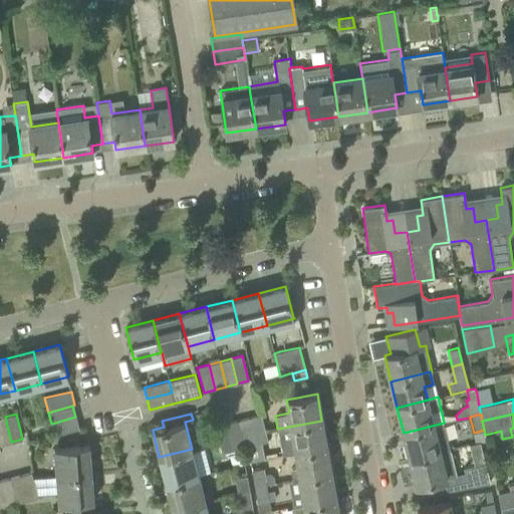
[(267,441),(261,415),(249,418),(256,444),(262,442),(267,441)]
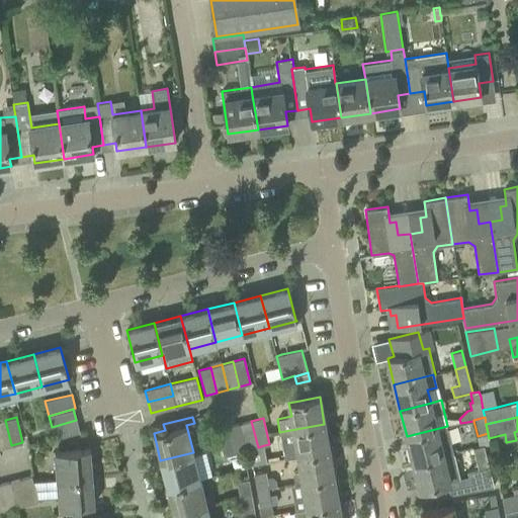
[(0,447),(11,445),(5,420),(0,421),(0,447)]
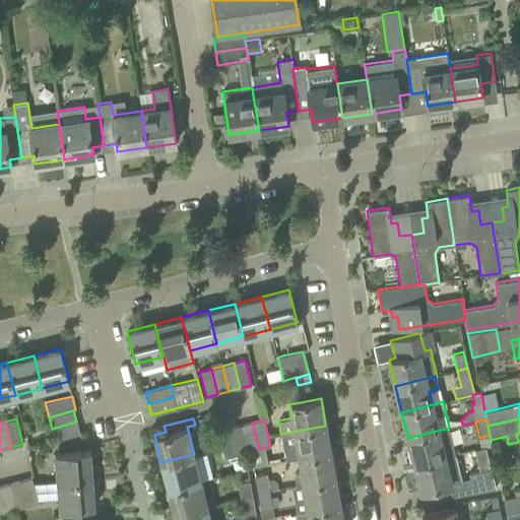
[(79,434),(76,421),(52,429),(55,440),(79,434)]
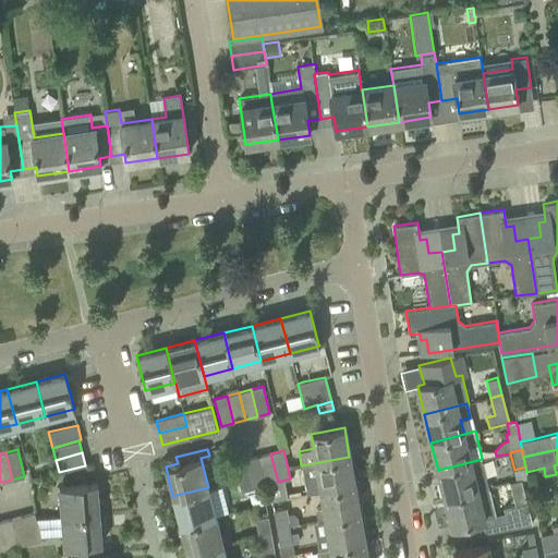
[(278,482),(270,453),(258,457),(265,485),(276,482),(278,482)]
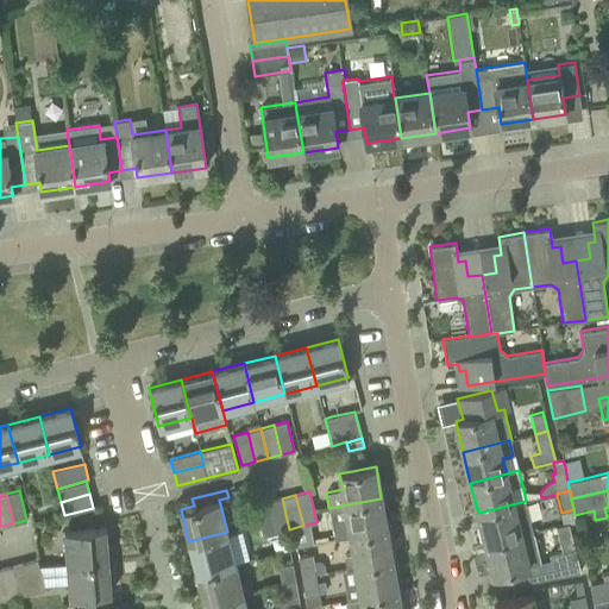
[(289,529),(282,498),(268,502),(276,533),(288,529),(289,529)]
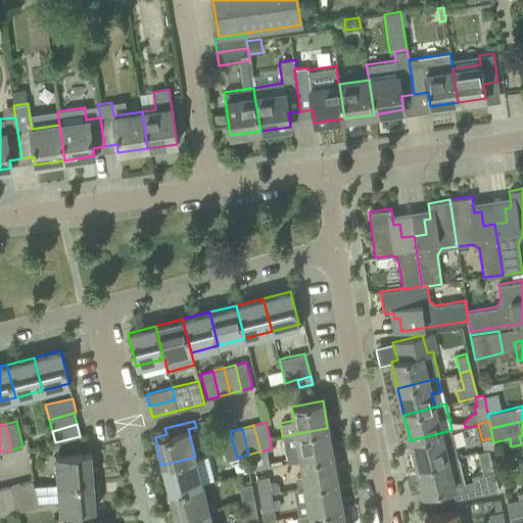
[(332,455),(327,428),(296,434),(298,446),(285,449),(287,463),(300,460),(332,455)]
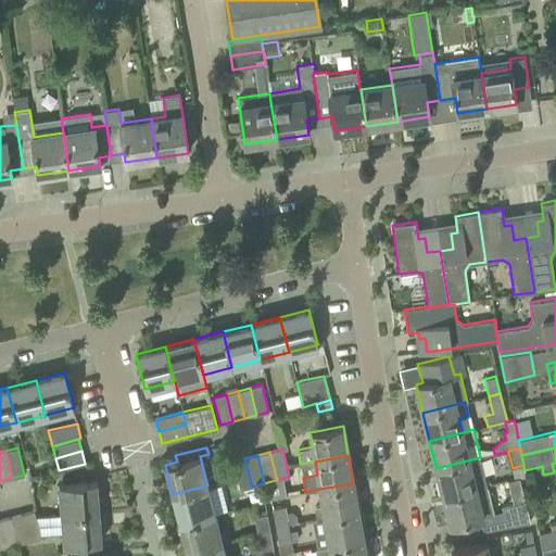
[(476,488),(485,485),(488,484),(480,457),(437,468),(443,495),(476,488)]
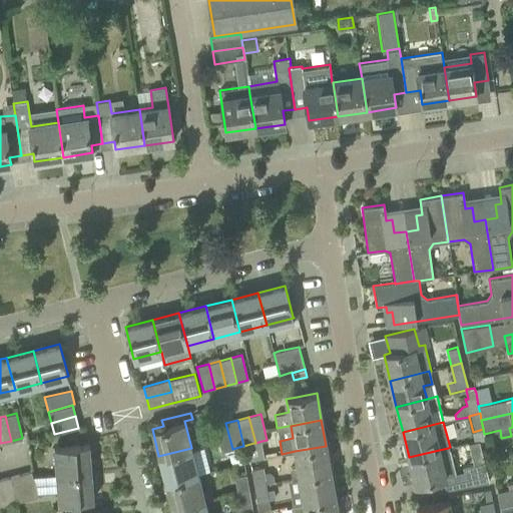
[(232,449),(225,423),(214,426),(221,452),(232,449)]
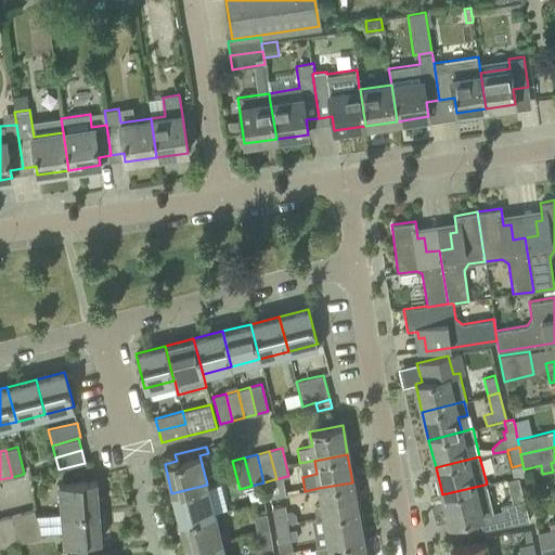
[(485,485),(475,487),(442,494),(450,524),(476,517),(478,530),(529,520),(523,494),(517,476),(506,479),(512,501),(498,504),(500,511),(491,513),(485,485)]
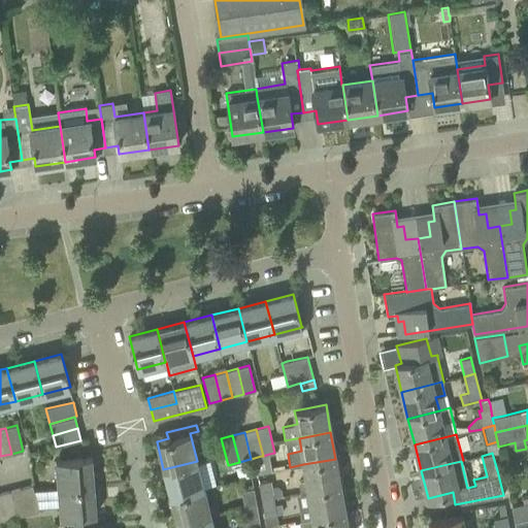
[(272,470),(269,454),(263,456),(261,456),(251,459),(254,473),(256,472),(264,471),(272,470)]
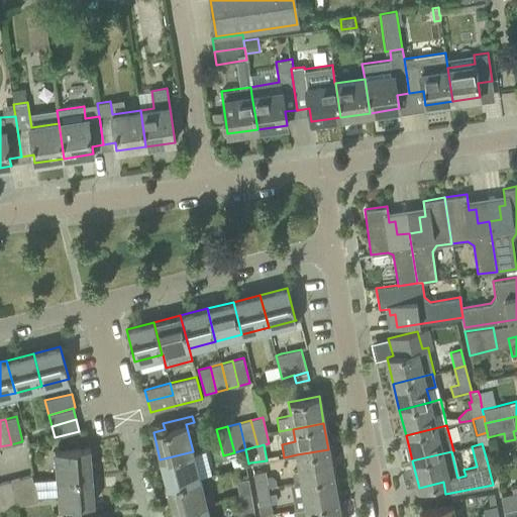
[(89,447),(69,448),(54,449),(57,479),(92,476),(89,447)]
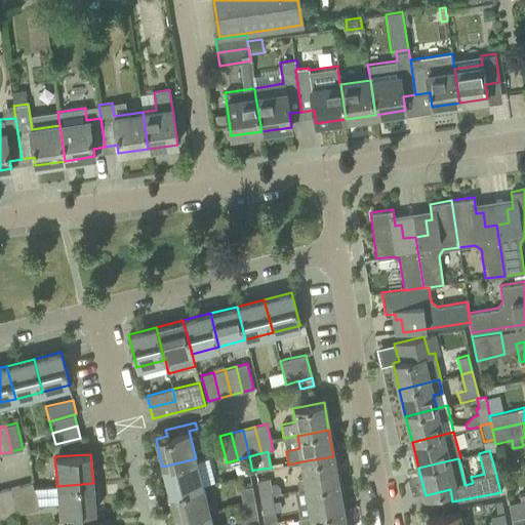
[(338,483),(333,456),(301,461),(305,478),(297,480),(299,490),(307,488),(338,483)]
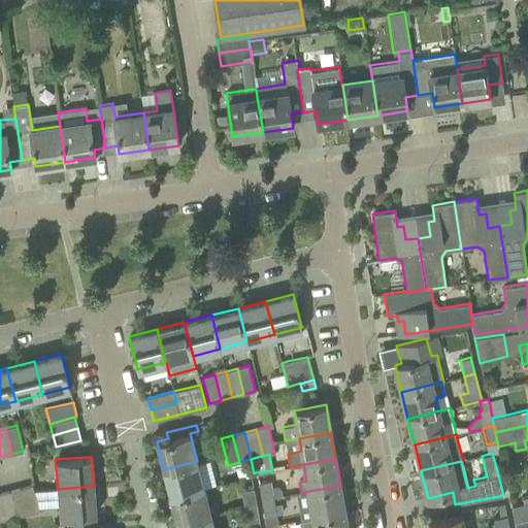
[(203,488),(197,461),(163,469),(170,496),(203,488)]
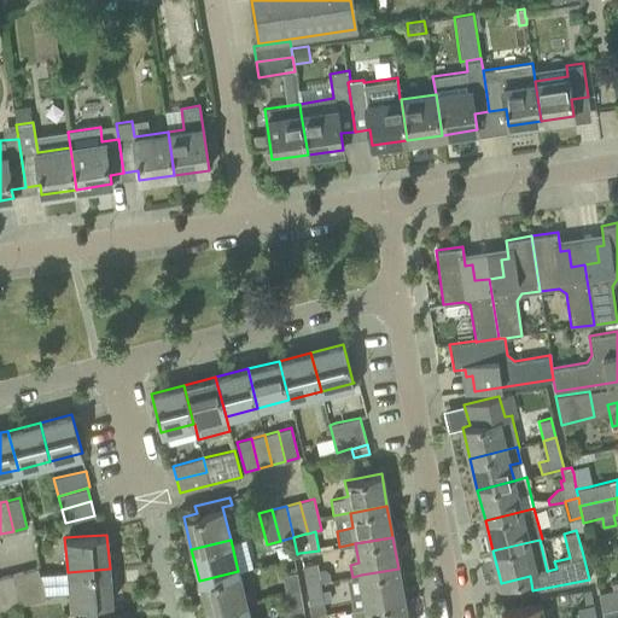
[(303,565),(305,584),(319,582),(315,563),(303,565)]
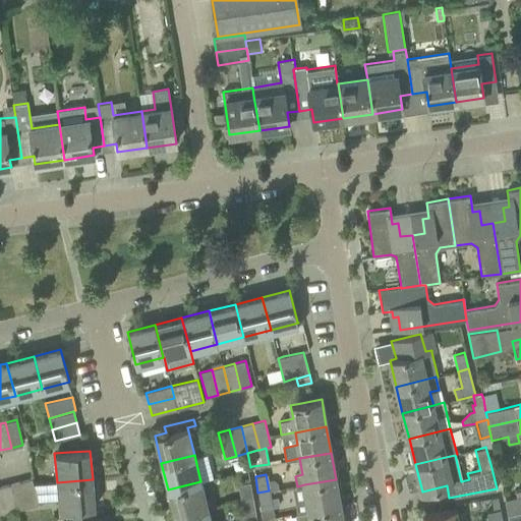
[(38,504),(32,478),(19,481),(26,507),(38,504)]
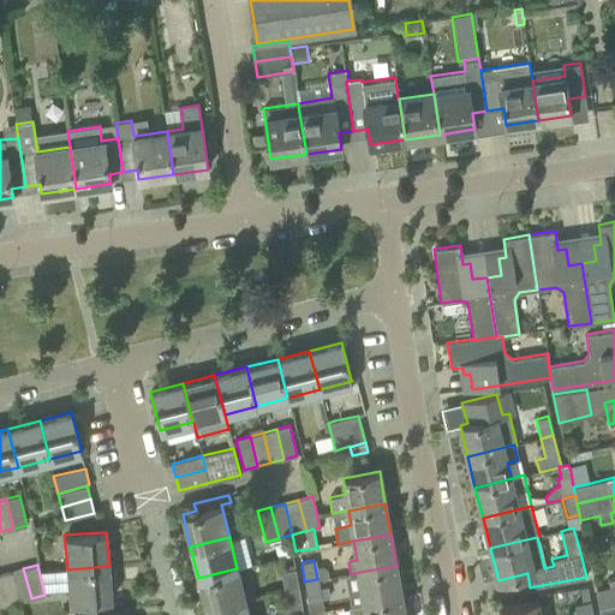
[(67,569),(39,571),(39,572),(45,591),(69,590),(70,603),(88,602),(112,599),(109,566),(67,569)]
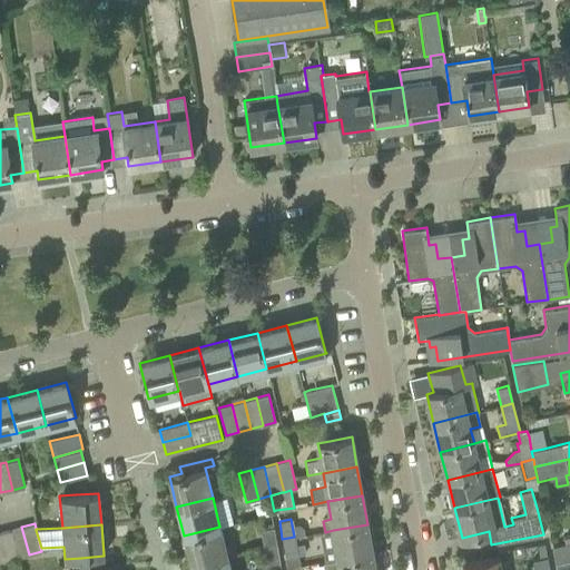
[(372,553),(367,524),(333,530),(338,559),(372,553)]
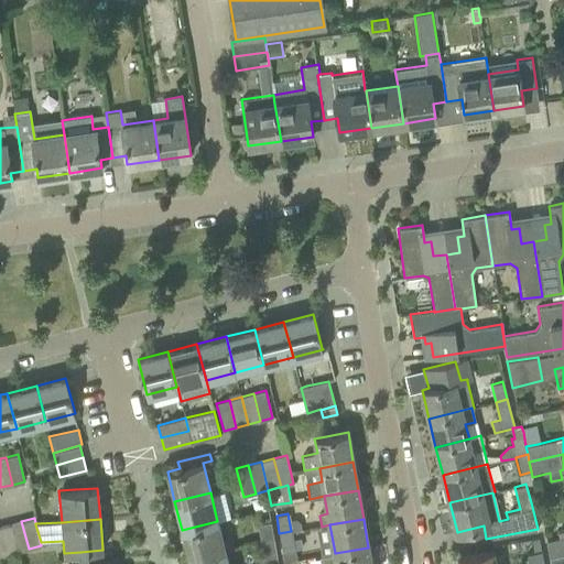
[(29,549),(21,521),(9,524),(17,552),(29,549)]
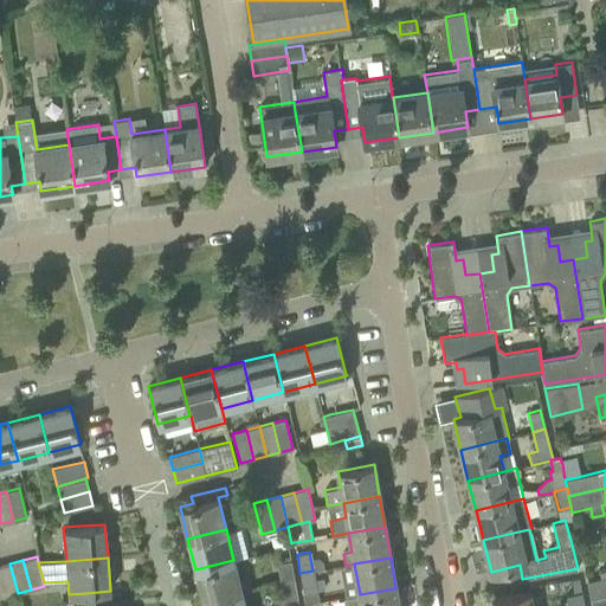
[(246,577),(239,579),(233,560),(195,569),(204,601),(242,591),(249,590),(246,577)]
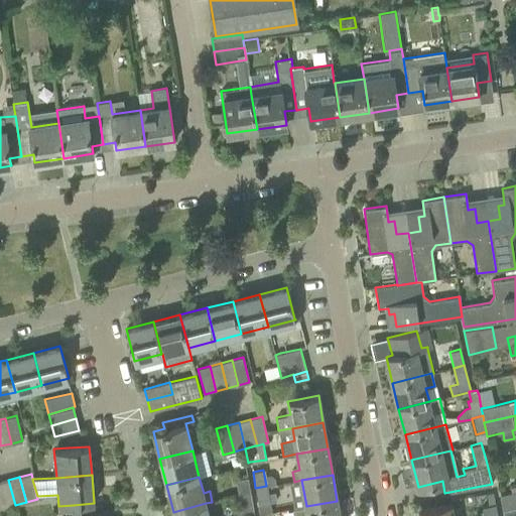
[(236,479),(238,495),(250,493),(247,477),(236,479)]
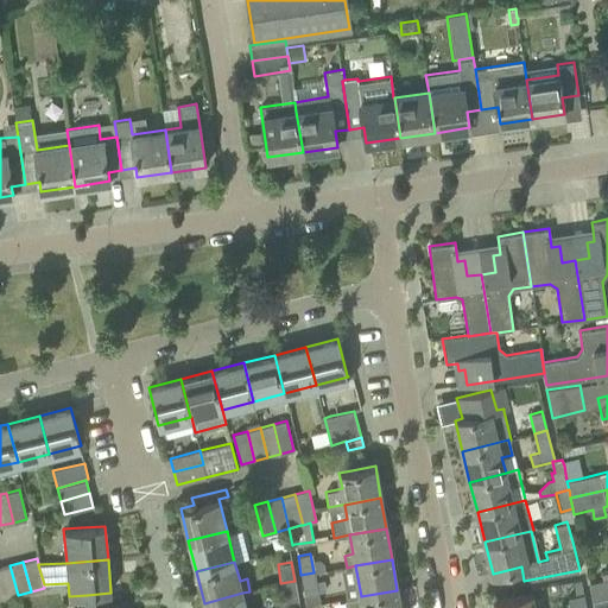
[(18,595),(10,565),(0,568),(0,581),(5,599),(18,595)]
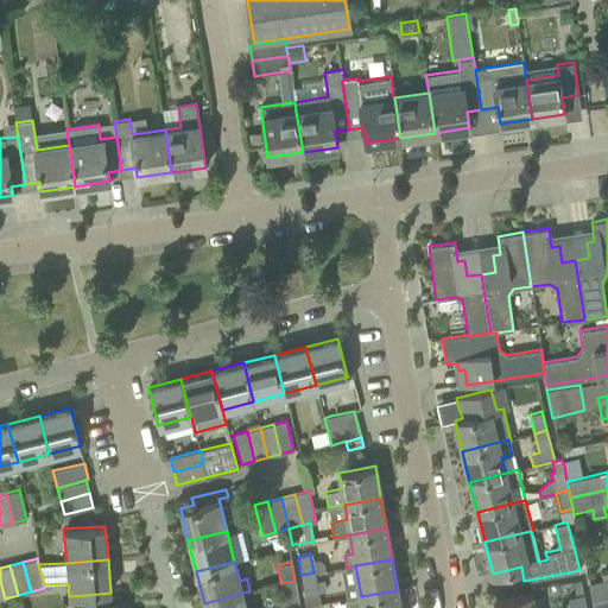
[(314,572),(301,575),(304,595),(317,593),(325,591),(324,581),(315,582),(314,572)]
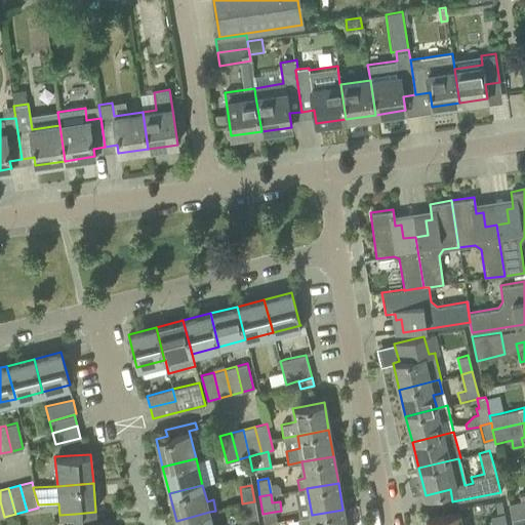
[(524,499),(509,503),(511,518),(524,514),(524,499)]
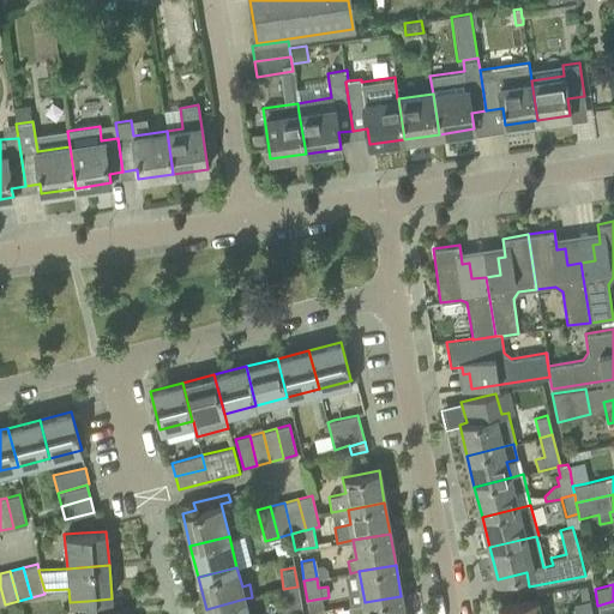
[(301,606),(298,587),(283,589),(287,608),(301,606)]
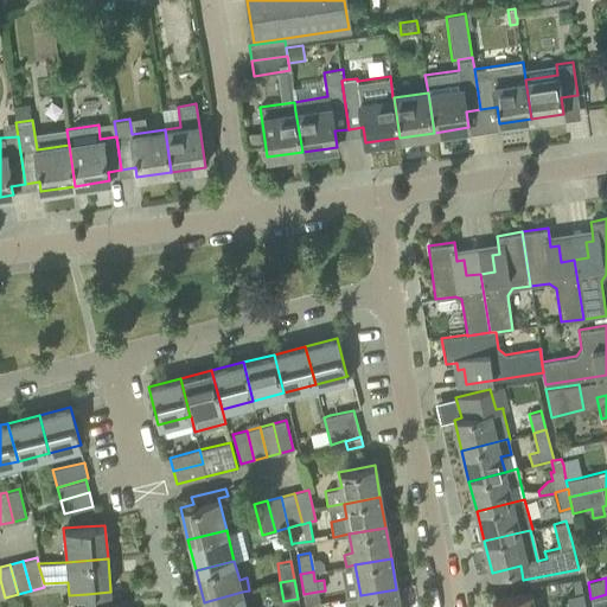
[(398,606),(396,589),(360,595),(344,599),(345,606),(398,606)]
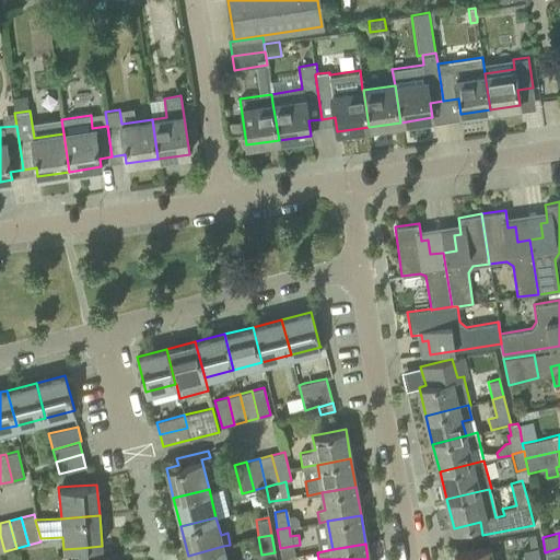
[(226,559),(223,546),(188,556),(189,559),(226,559)]
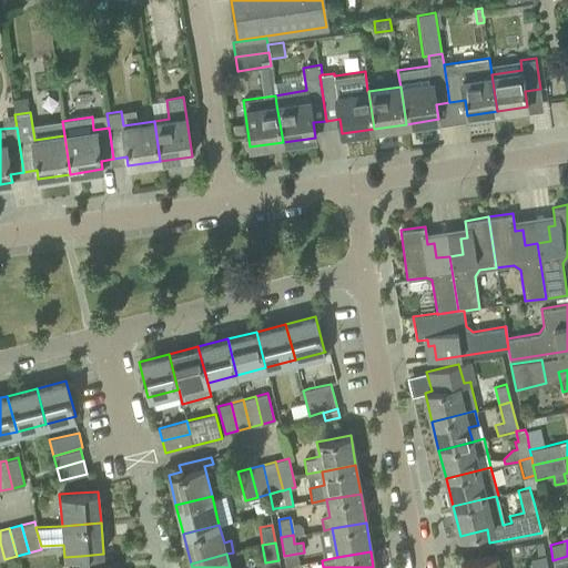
[(498,567),(496,555),(483,557),(460,560),(462,567),(498,567)]
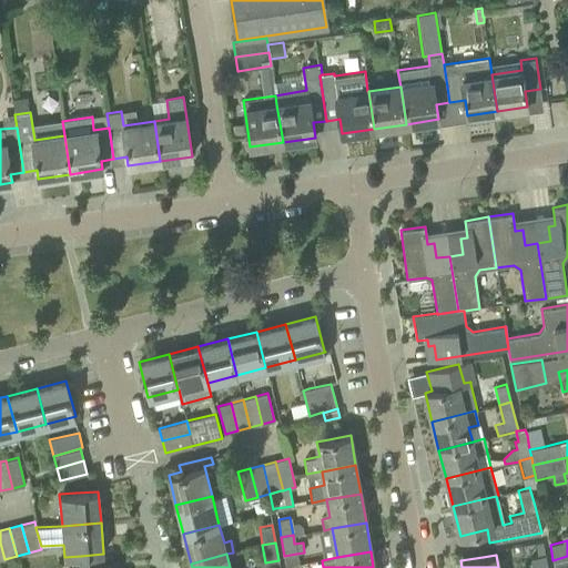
[(547,567),(545,555),(530,557),(533,567),(547,567)]
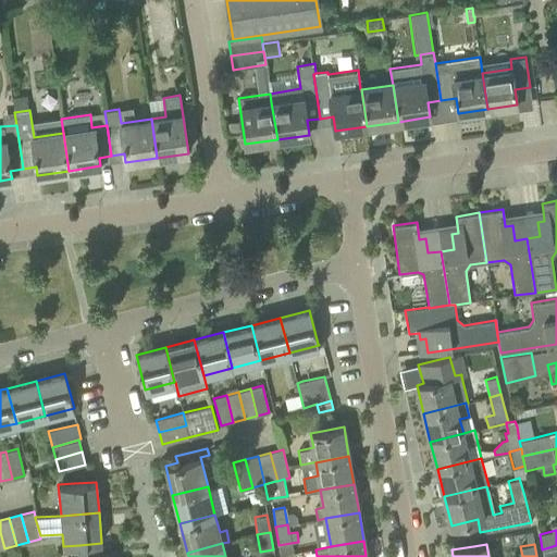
[(556,556),(556,545),(542,549),(543,556),(556,556)]
